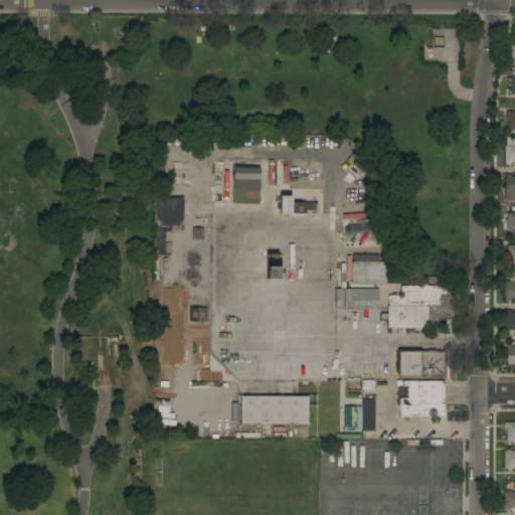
[(514,129),(512,129),(512,131),(508,131),(508,129),(507,129),(507,118),(505,118),(505,112),(507,112),(507,111),(514,111),(514,129)]
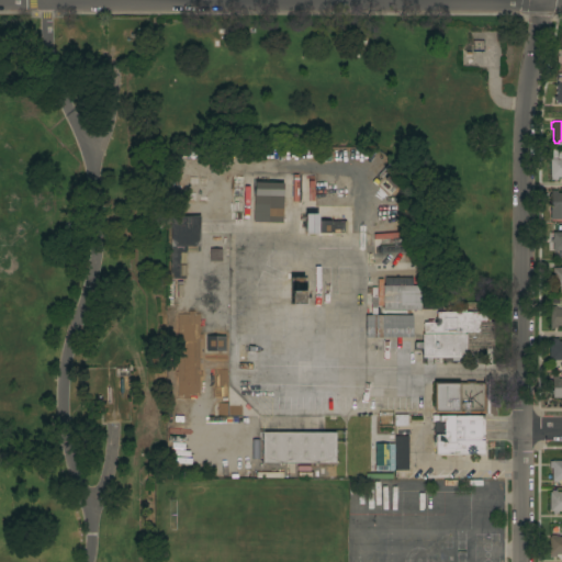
[(551,159),(551,158),(557,158),(557,159),(561,159),(561,178),(557,178),(557,180),(550,180),(550,159),(551,159)]
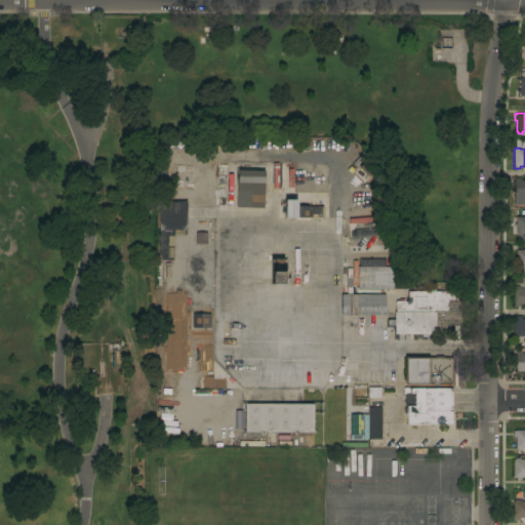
[(264,208),(237,208),(237,171),(266,171),(266,184),(264,184),(264,208)]
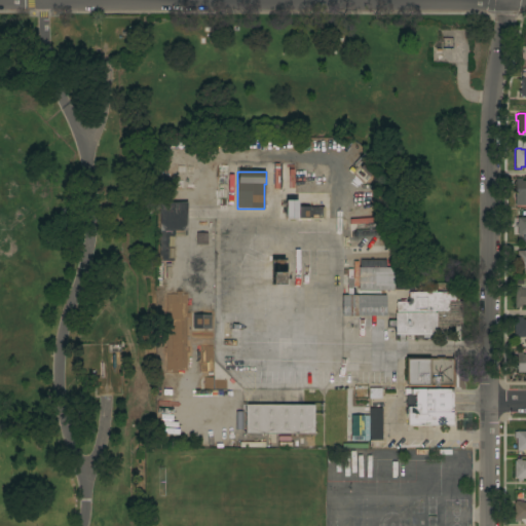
[(525,205),(515,205),(515,196),(515,178),(522,178),(522,181),(525,181),(525,205)]
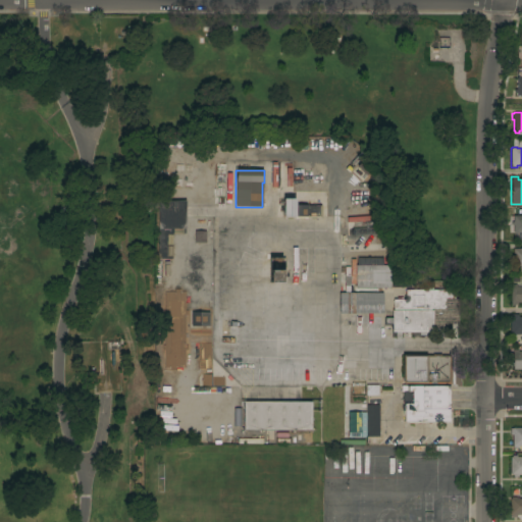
[(186,232),(185,201),(157,201),(157,232),(186,232)]
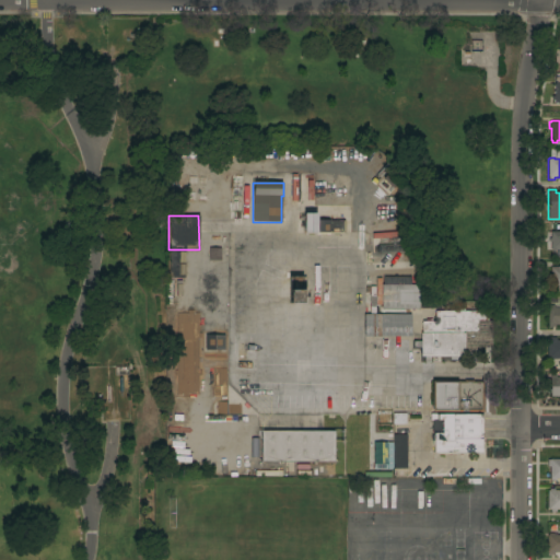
[(304,217),(315,217),(315,221),(316,233),(304,233),(304,217)]
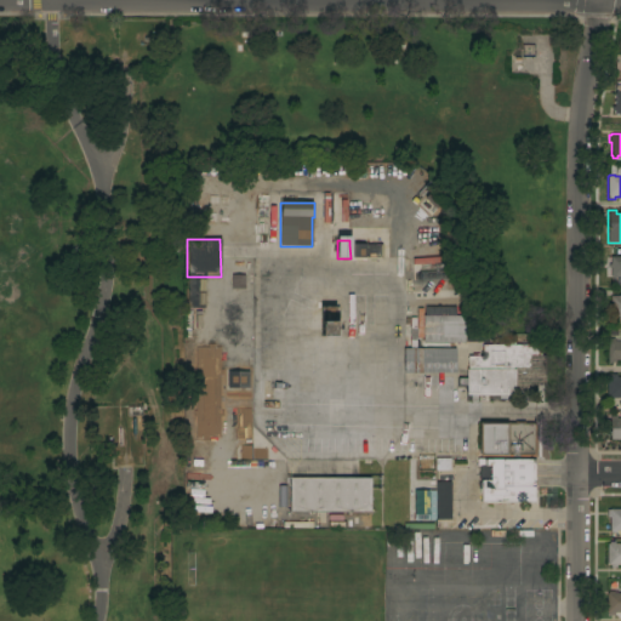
[(351,258),(349,245),(365,245),(365,258),(351,258)]
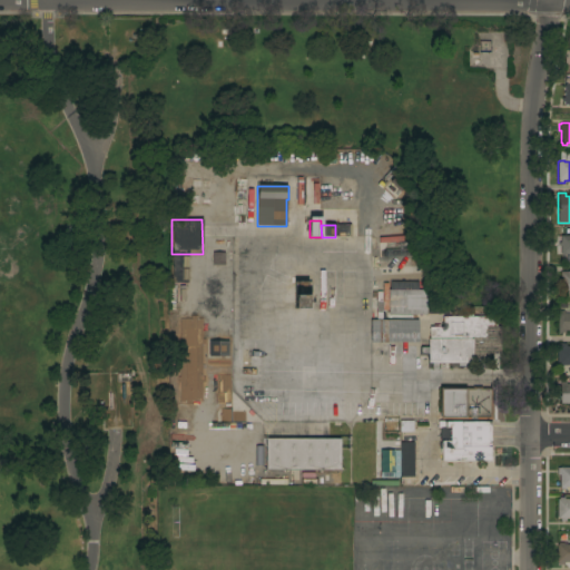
[(569,255),(560,255),(560,246),(558,246),(558,243),(560,243),(560,236),(569,236),(569,255)]
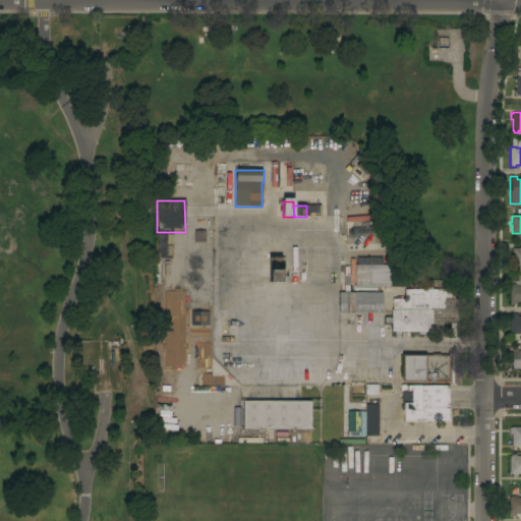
[(194,242),(194,232),(206,232),(206,242),(194,242)]
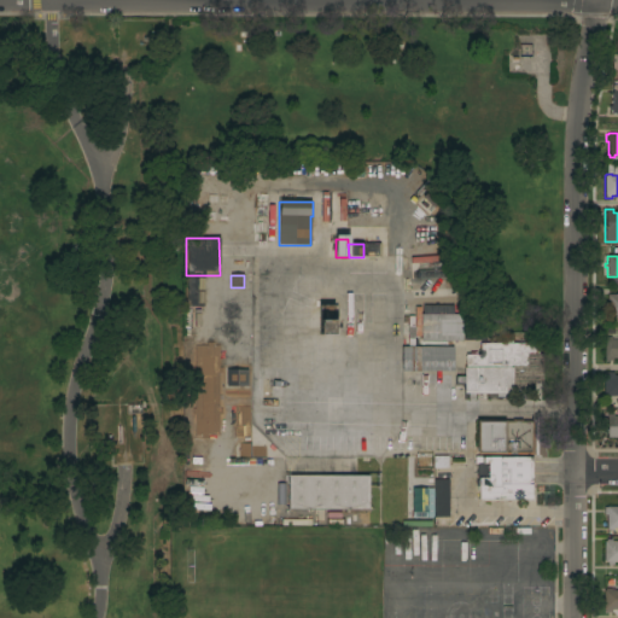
[(202,305),(203,279),(187,279),(187,305),(202,305)]
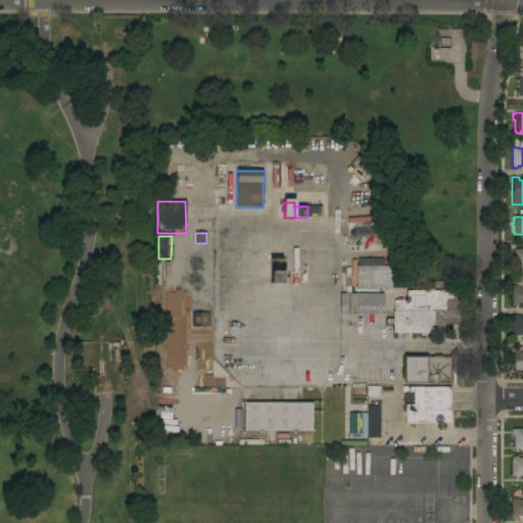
[(522,272),(521,272),(521,267),(514,267),(514,249),(522,249),(522,272)]
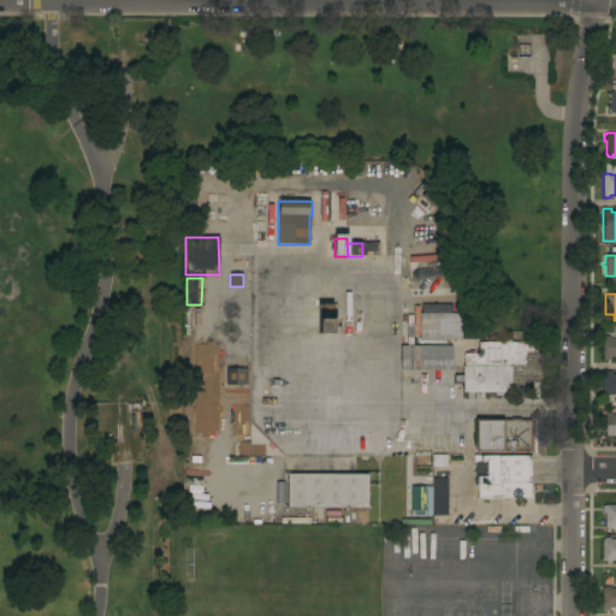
[(333,303),(333,304),(336,304),(336,315),(332,315),(332,319),(337,319),(337,327),(333,327),(333,333),(318,333),(318,303),(333,303)]
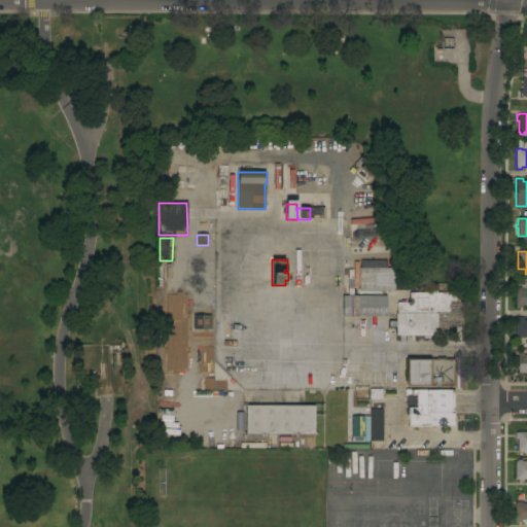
[(394,290),(358,290),(358,286),(353,286),(353,293),(348,293),(348,270),(353,270),(353,261),(359,261),(359,268),(394,268),(394,290)]
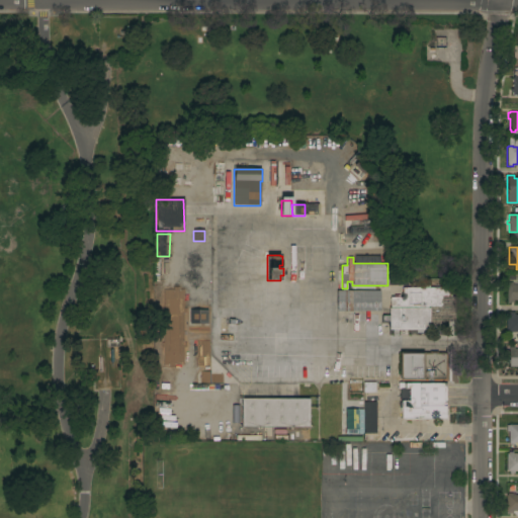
[(517,300),(513,300),(513,303),(507,303),(507,300),(506,300),(506,284),(507,284),(507,282),(512,282),(512,284),(517,284),(517,300)]
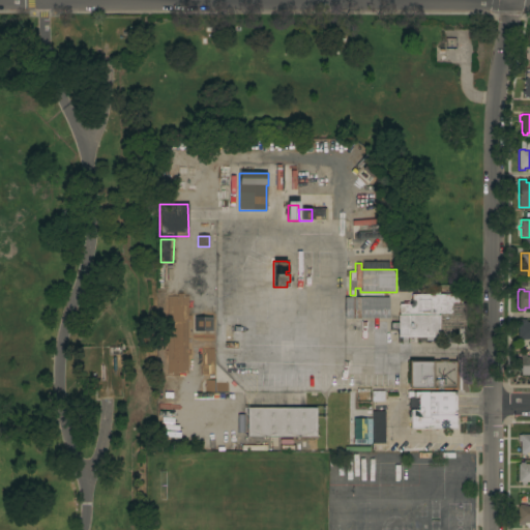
[(461,294),(461,303),(466,303),(465,329),(453,329),(453,336),(439,336),(439,341),(425,341),(425,337),(398,337),(398,329),(390,329),(390,323),(398,323),(398,316),(399,316),(399,312),(396,312),(396,308),(399,308),(399,304),(403,304),(403,301),(408,301),(408,304),(412,304),(412,294),(461,294)]
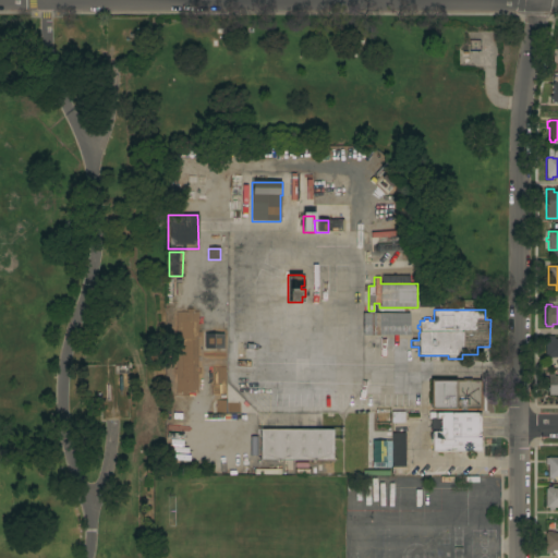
[(198,312),(174,312),(173,395),(196,395),(198,312)]
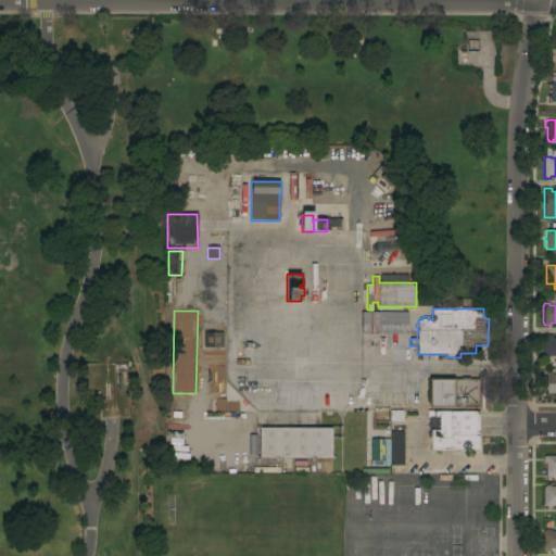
[(407,335),(362,335),(362,332),(357,332),(357,328),(362,328),(362,326),(358,326),(358,316),(362,316),(362,312),(407,312),(407,335)]
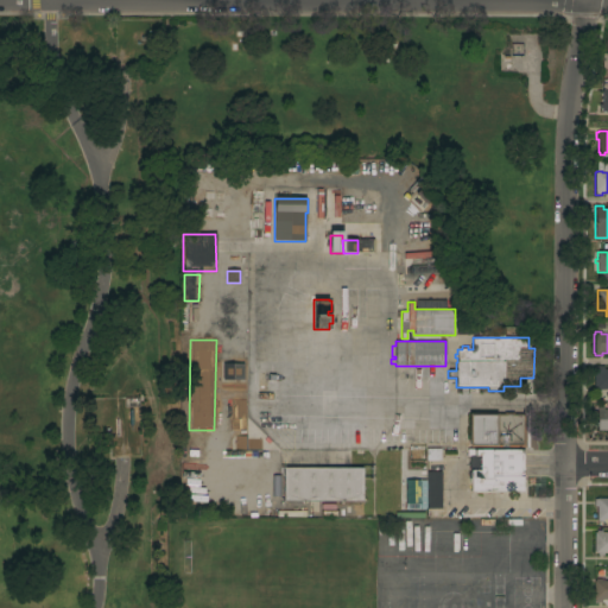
[(244,381),(222,380),(222,363),(244,363),(244,381)]
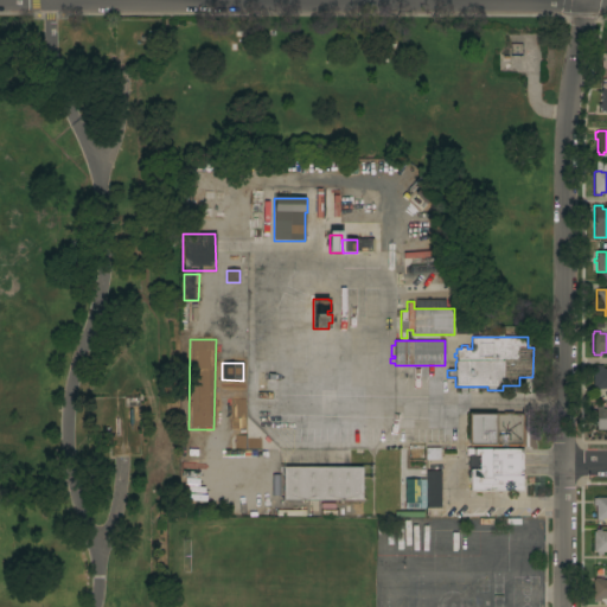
[(593,370),(594,370),(594,366),(601,366),(601,370),(606,370),(606,389),(600,389),(600,390),(595,390),(595,389),(593,389),(593,370)]
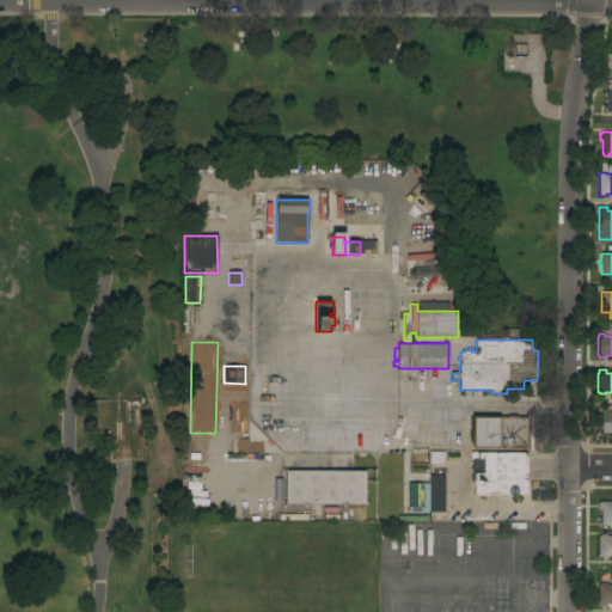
[(611,433),(601,433),(601,410),(607,410),(607,412),(611,412),(611,433)]
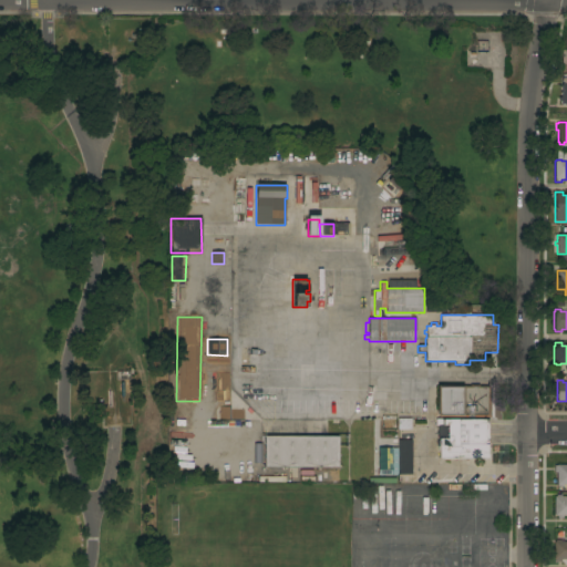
[(488,418),(460,416),(436,416),(437,385),(470,385),(470,384),(478,384),(478,385),(488,385),(488,418)]
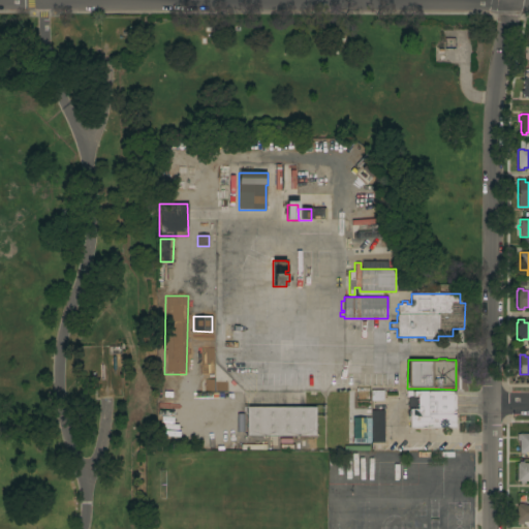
[(203,392),(203,379),(214,379),(214,393),(203,392)]
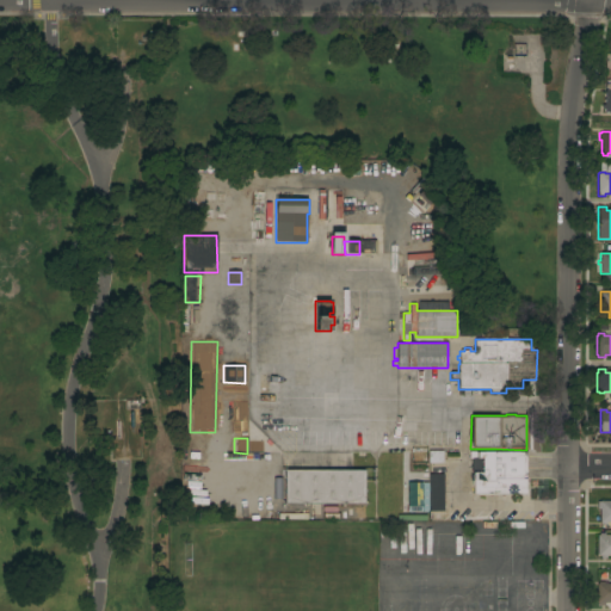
[(429,463),(429,451),(444,451),(444,463),(429,463)]
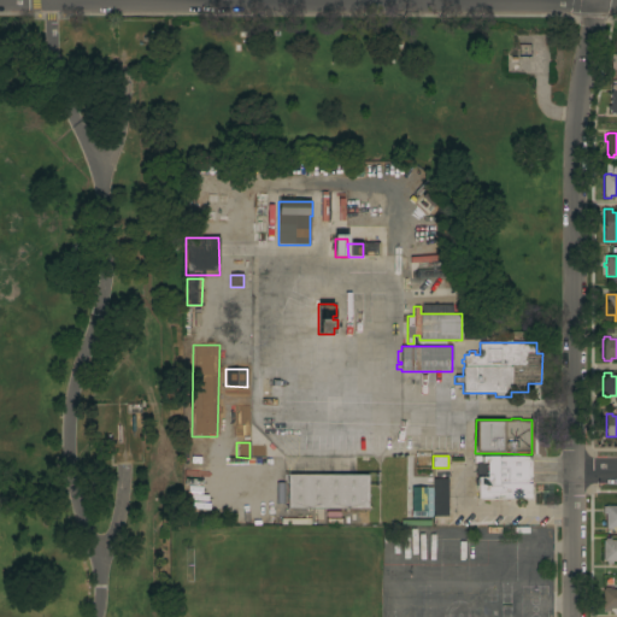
[(534,499),(479,499),(479,477),(477,477),(477,463),(475,463),(475,458),(481,458),(481,457),(534,457),(534,499)]
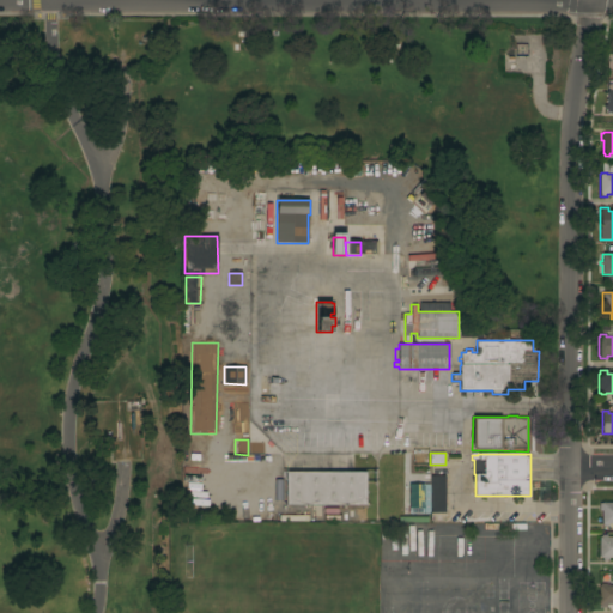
[(285,505),(285,472),(366,472),(365,507),(285,505)]
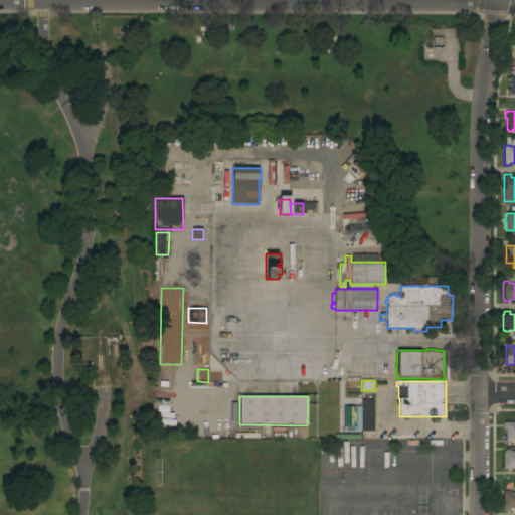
[(375,432),(361,432),(361,400),(375,400),(375,432)]
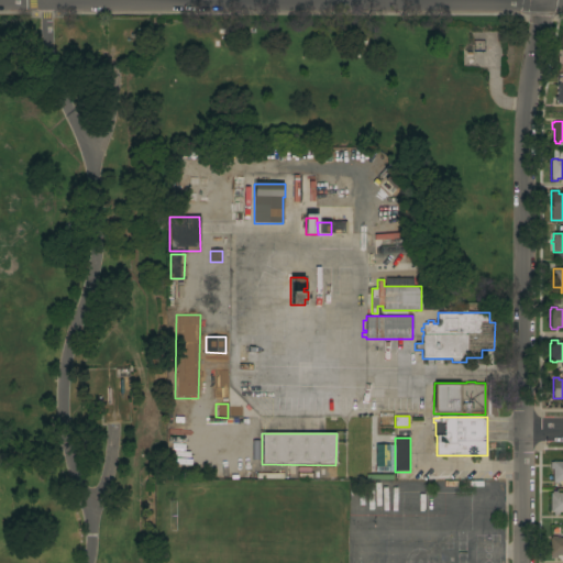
[(562,462),(562,481),(558,481),(558,483),(553,483),(553,481),(552,481),(552,468),(550,468),(550,462),(552,462),(562,462)]
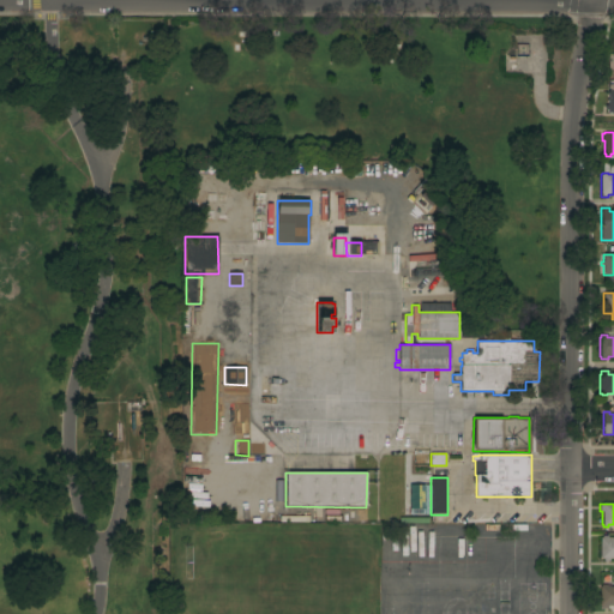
[(600,537),(602,537),(602,536),(608,536),(608,537),(613,537),(613,559),(609,559),(609,561),(603,561),(603,559),(600,559),(600,537)]
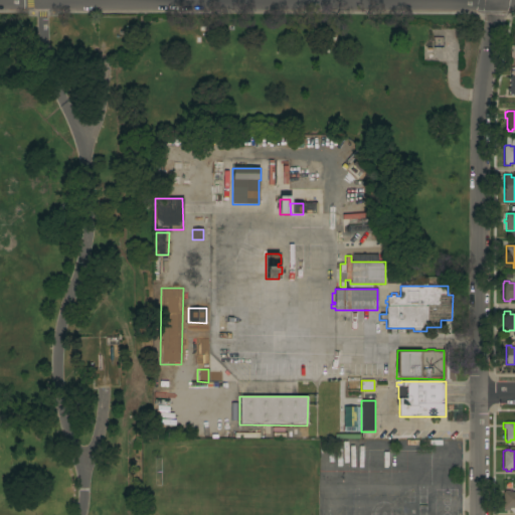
[(514,508),(510,508),(510,510),(504,510),(504,509),(503,508),(503,492),(503,491),(508,491),(508,490),(512,490),(512,492),(514,492),(514,508)]
